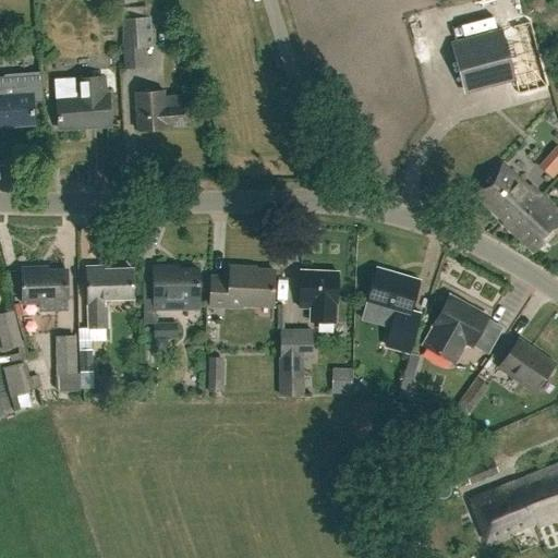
[(149,47),(148,16),(118,17),(120,69),(143,68),(143,47),(149,47)]
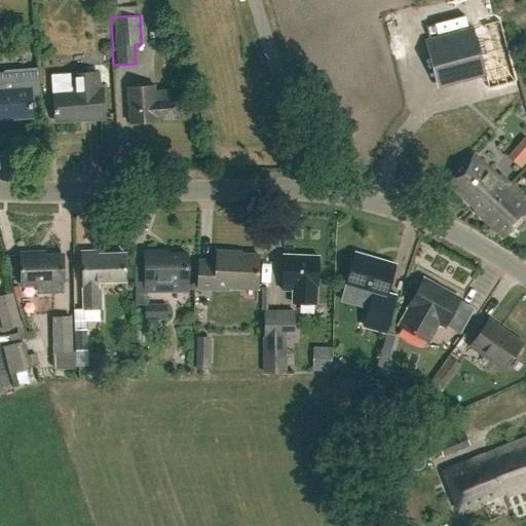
[(440,32),(467,26),(465,17),(439,24),(440,32)]
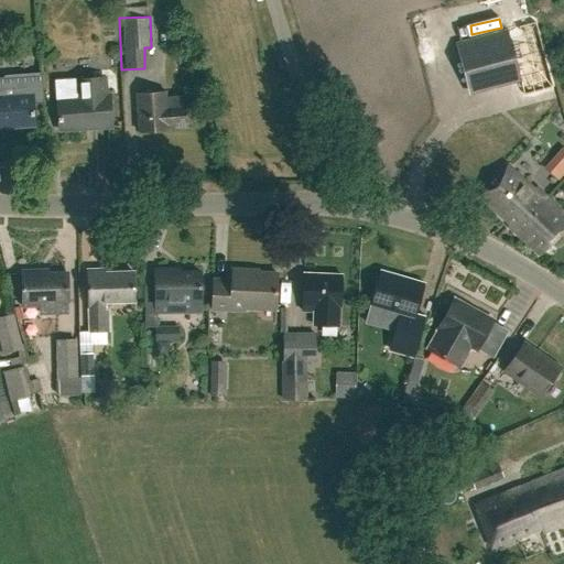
[(524,39),(510,43),(506,30),(477,38),(455,44),(468,90),(490,85),(519,77),(534,73),(524,39)]
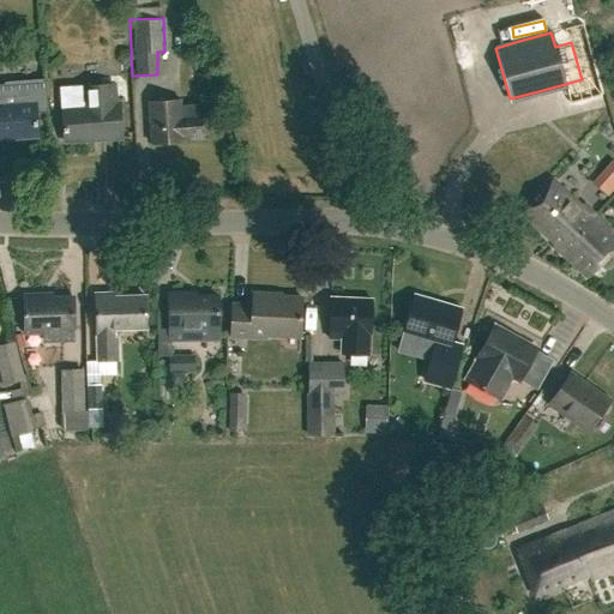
[(46,116),(44,85),(0,86),(0,143),(35,142),(34,116),(46,116)]
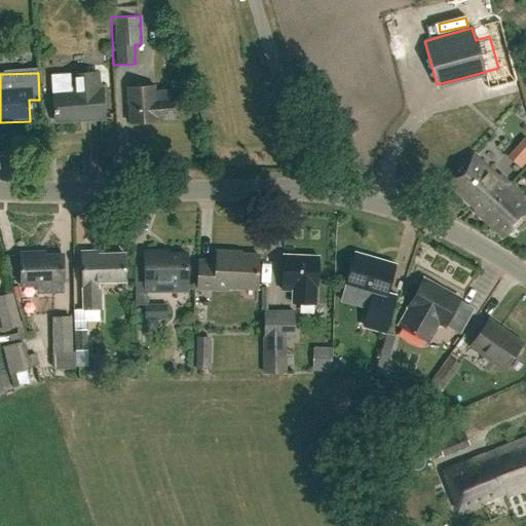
[(99,89),(98,74),(70,76),(71,91),(53,94),(55,123),(104,119),(102,89),(99,89)]
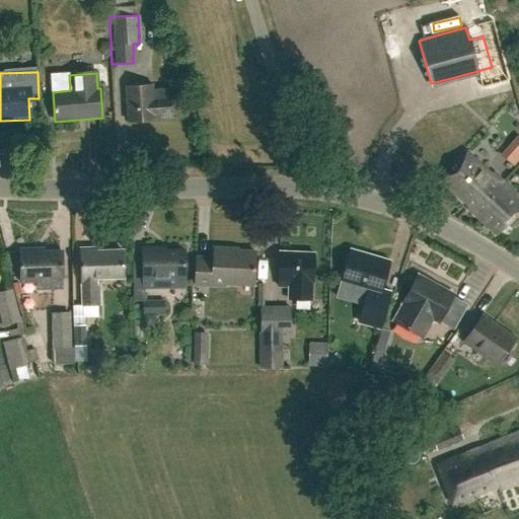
[(154,100),(153,86),(125,88),(128,124),(156,122),(155,116),(178,115),(177,99),(154,100)]
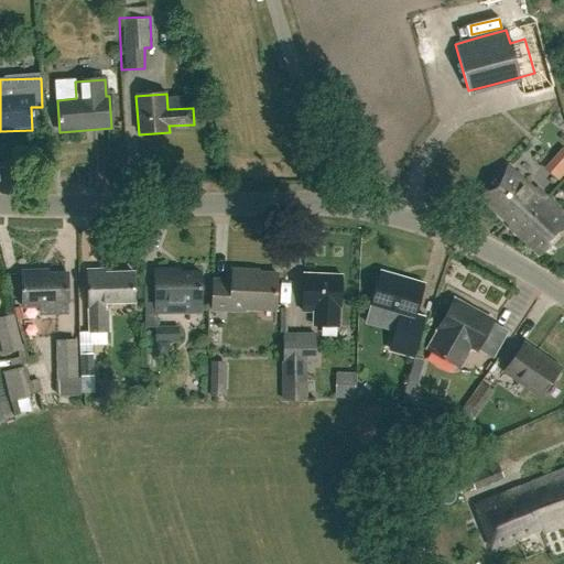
[(535,195),(508,172),(480,199),(511,228),(510,230),(541,258),(563,232),(563,216),(539,193),(535,195)]
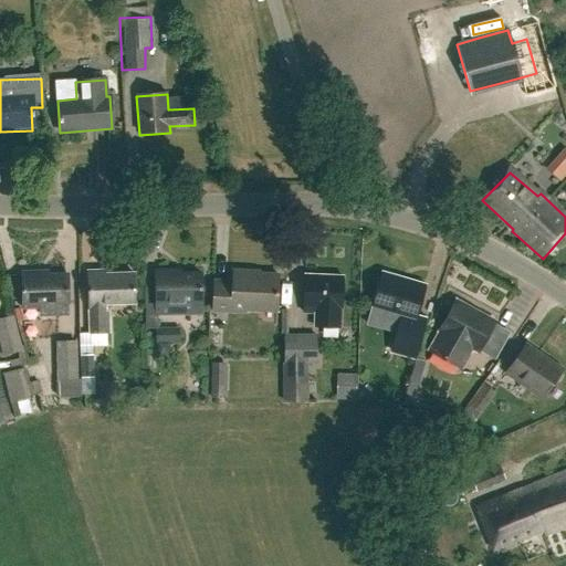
[(39,278),(40,271),(24,272),(24,310),(40,310),(40,303),(69,303),(69,276),(39,278)]
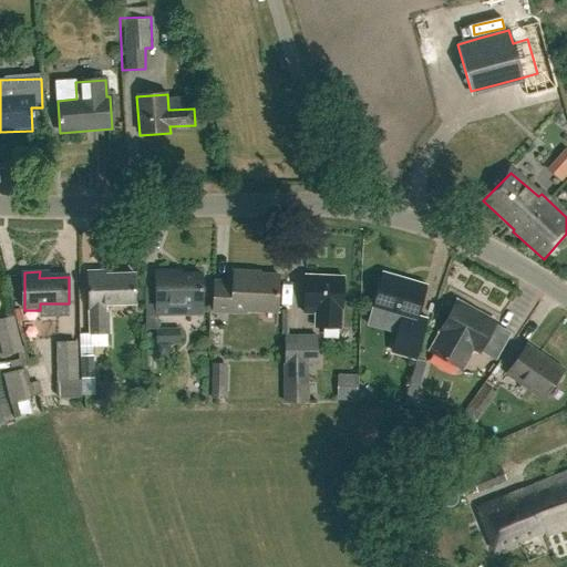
[(253,271),(233,271),(232,282),(214,282),(213,311),(246,312),(246,310),(276,311),(278,276),(253,274),(253,271)]
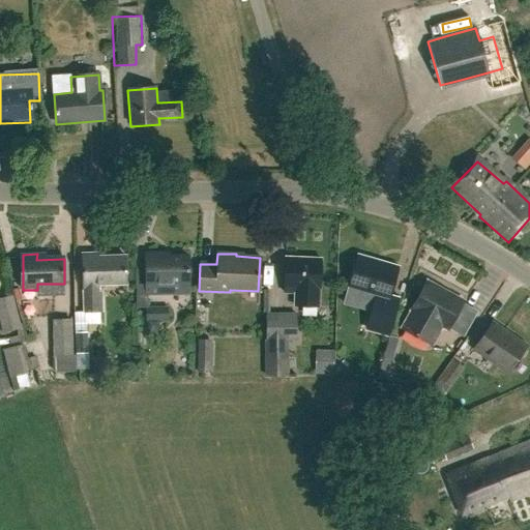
[(97,256),(85,255),(85,313),(102,313),(102,292),(98,292),(98,285),(124,286),(124,259),(97,259),(97,256)]
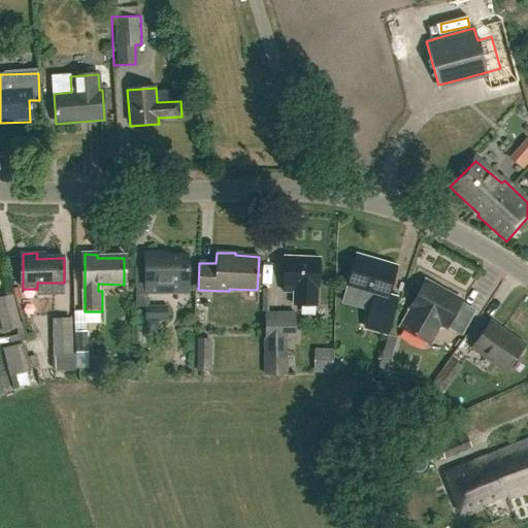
[(160,258),(159,254),(143,254),(144,295),(185,295),(185,258),(160,258)]
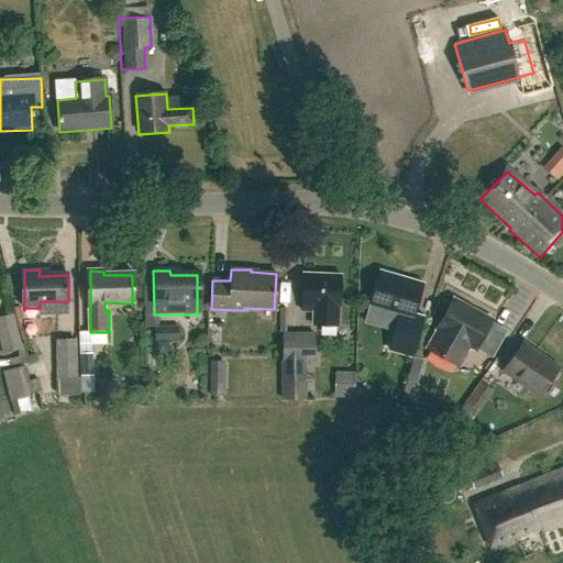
[(340,275),(302,274),(300,310),(313,311),(312,324),(337,326),(338,307),(339,307),(340,275)]
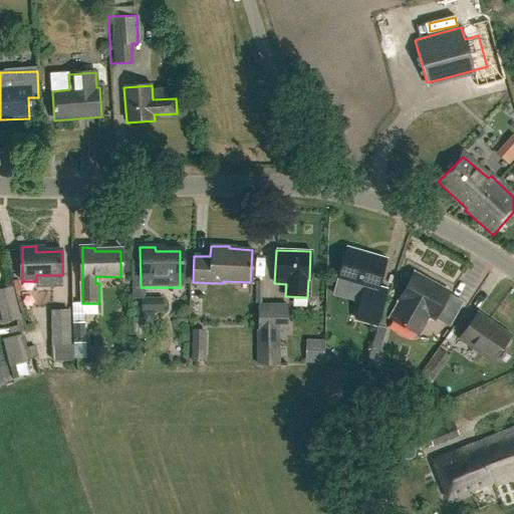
[(384,261),(348,250),(339,280),(362,287),(352,320),(374,327),(386,291),(375,289),(384,261)]
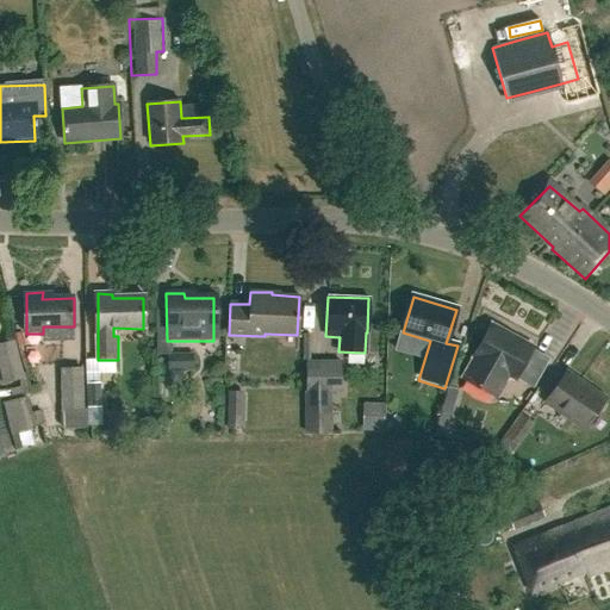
[(491,323),(473,356),(462,378),(497,397),(508,375),(515,379),(516,377),(533,386),(546,362),(529,354),(533,347),(491,323)]
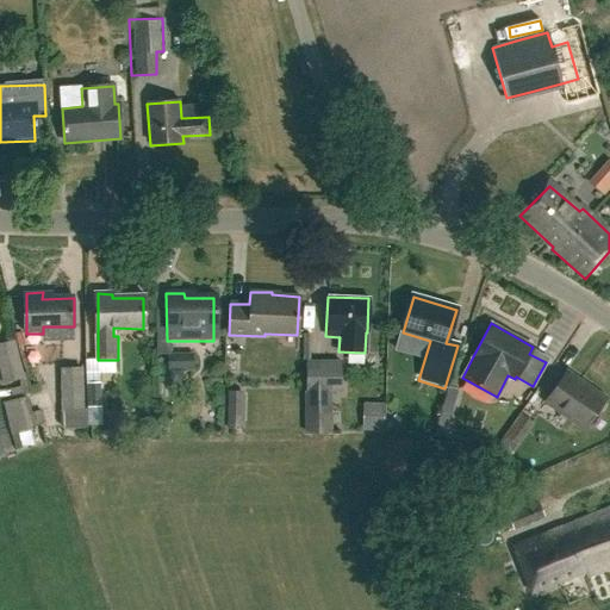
[(23,379),(14,340),(0,342),(0,378),(1,384),(23,379)]
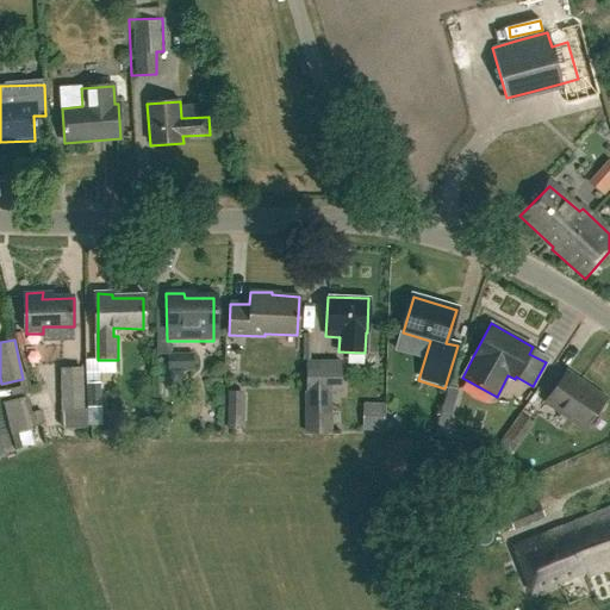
[(341,361),(305,361),(305,392),(341,392),(341,361)]
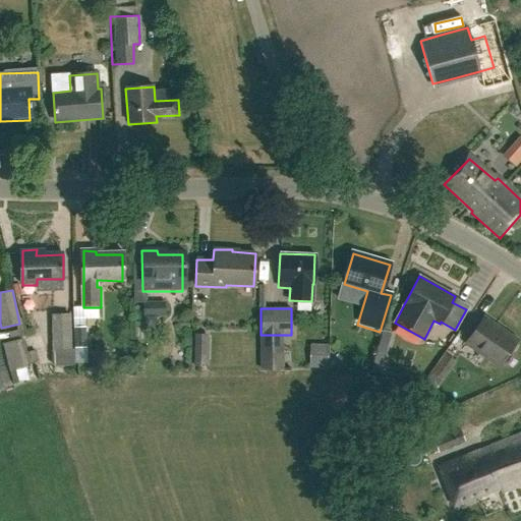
[(73,361),(71,312),(50,313),(52,362),(73,361)]
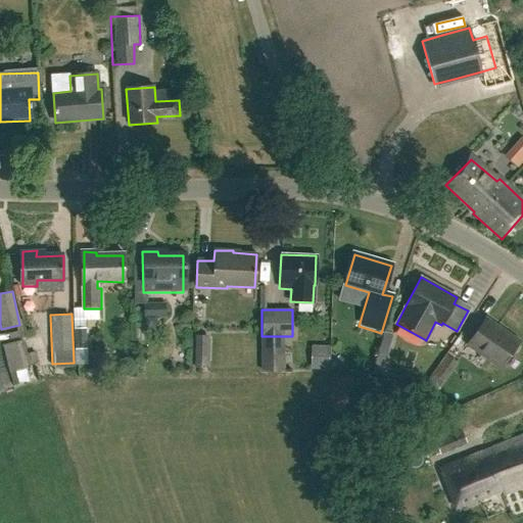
[(520,344),(486,321),(467,347),(501,371),(520,344)]
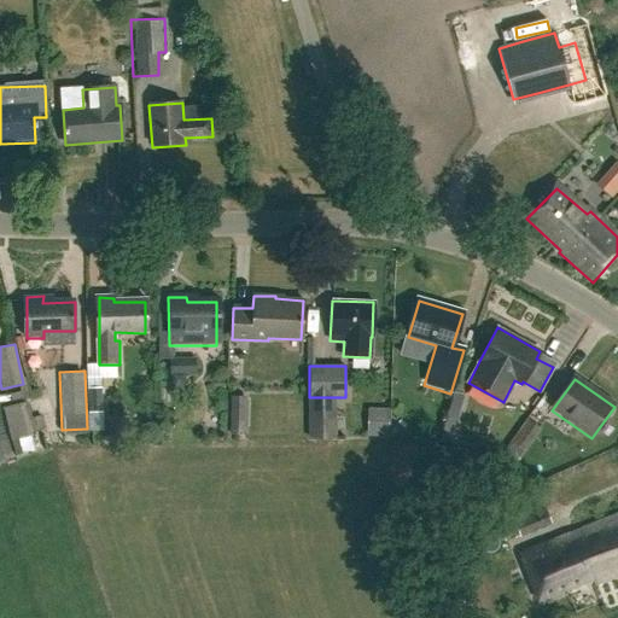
[(21,443),(40,435),(27,402),(7,409),(21,443)]
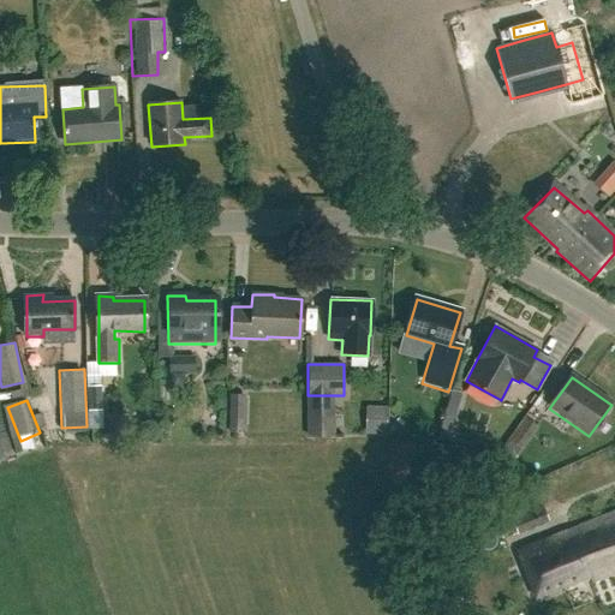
[(363,405),(363,435),(384,435),(386,406),(363,405)]
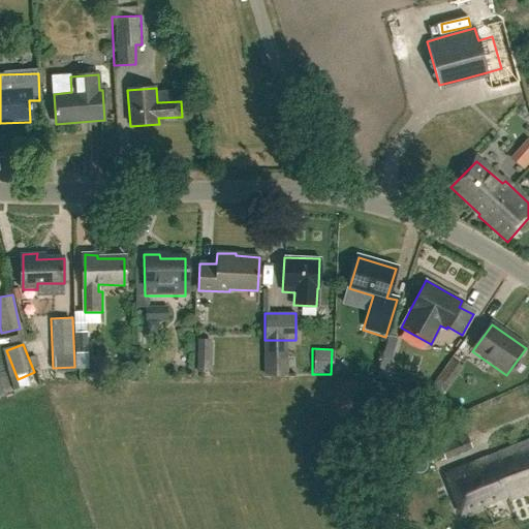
[(462,366),(450,358),(436,378),(447,386),(462,366)]
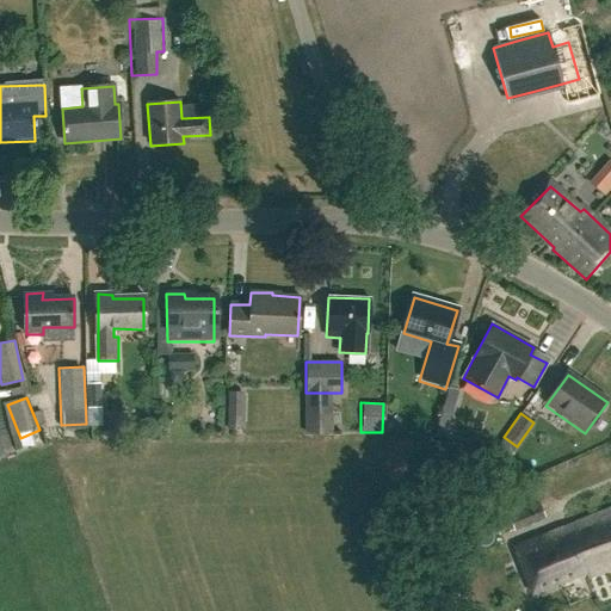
[(551,518),(571,510),(563,495),(545,503),(551,518)]
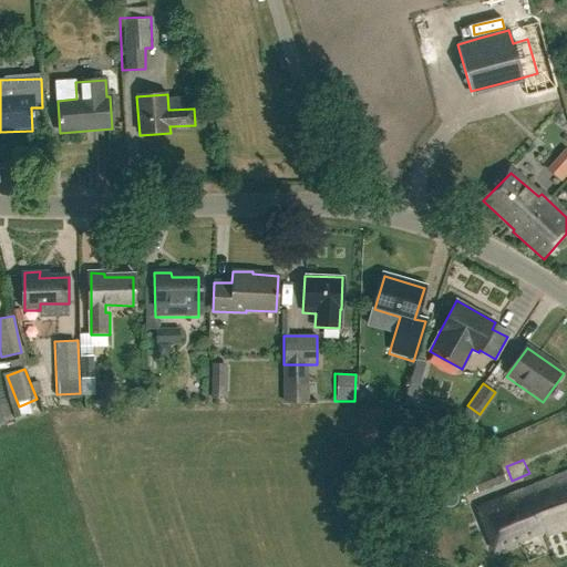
[(506,481),(501,467),(471,480),(476,493),(506,481)]
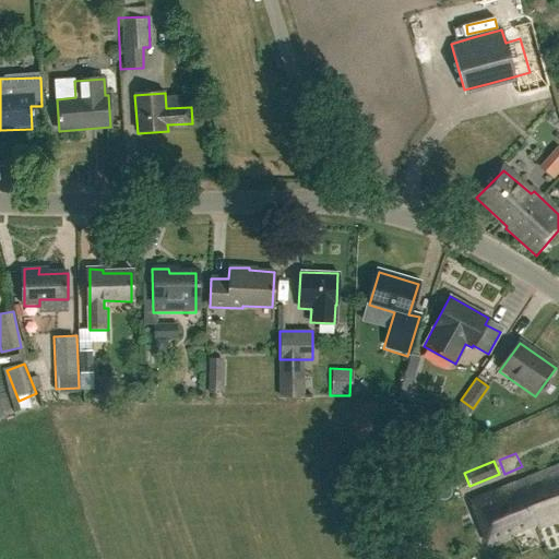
[(558,522),(558,467),(471,503),(486,543),(538,522),(542,530),(558,522)]
